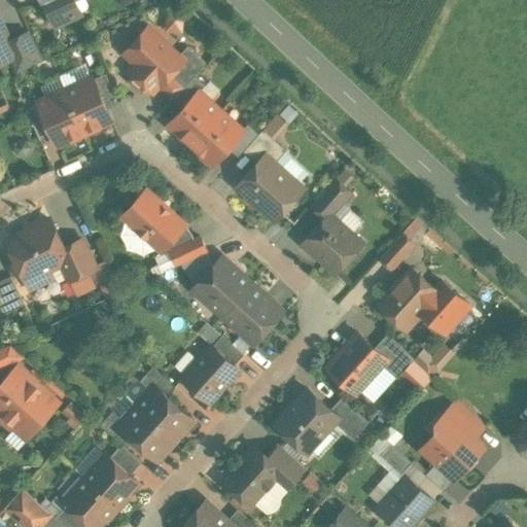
[(44,0),(45,0),(43,5),(53,25),(72,15),(81,11),(75,0),(44,0)]
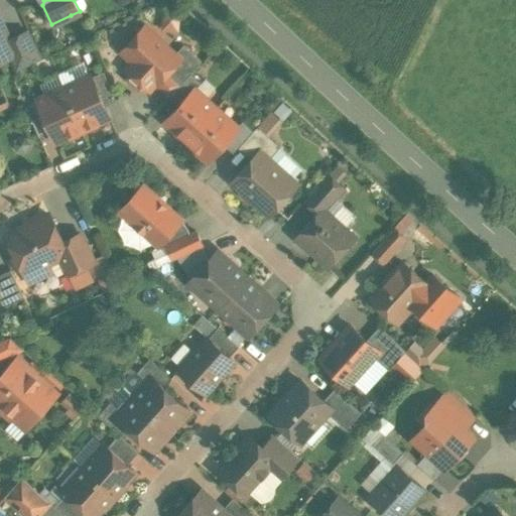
[(0,17),(0,60),(10,55),(16,52),(11,40),(0,17)]
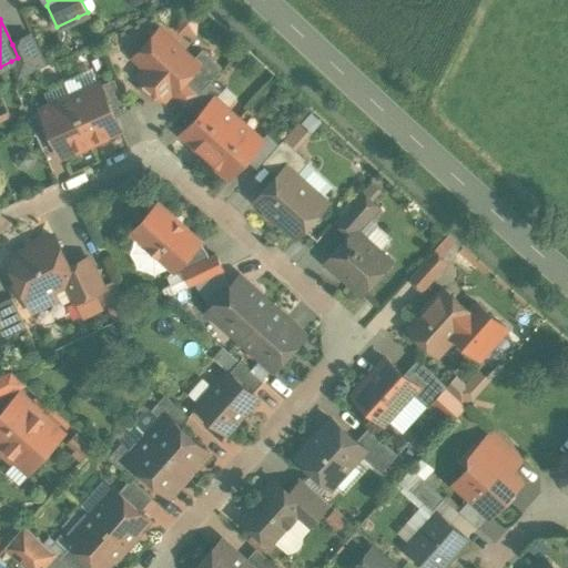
[(193,60),(160,30),(137,56),(149,67),(141,75),(148,81),(143,85),(154,97),(159,91),(165,97),(173,89),(175,91),(184,80),(199,64),(193,60)]
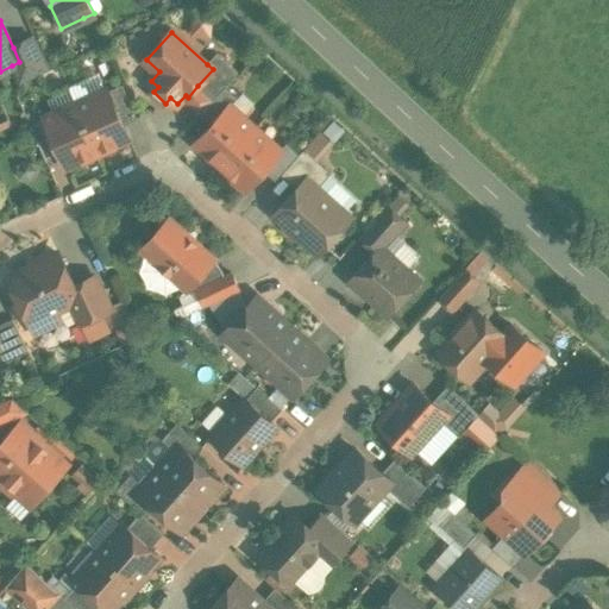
[(35,37),(13,48),(19,62),(12,66),(20,83),(50,69),(35,37)]
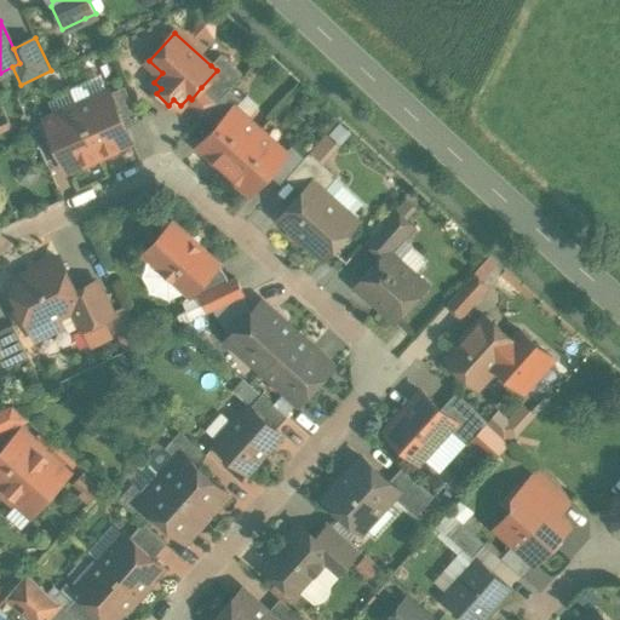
[(217,70),(201,87),(217,102),(205,115),(206,115),(230,89),(244,73),(222,53),(211,65),(217,70)]
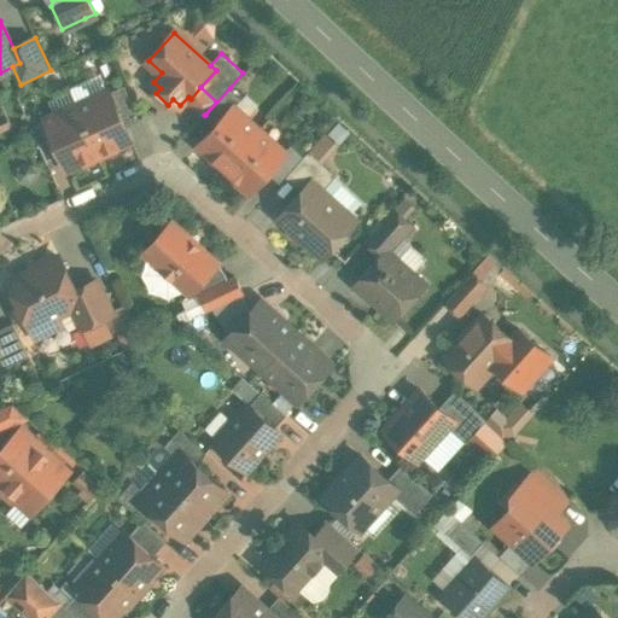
[(140,121),(124,86),(110,92),(127,127),(140,121)]
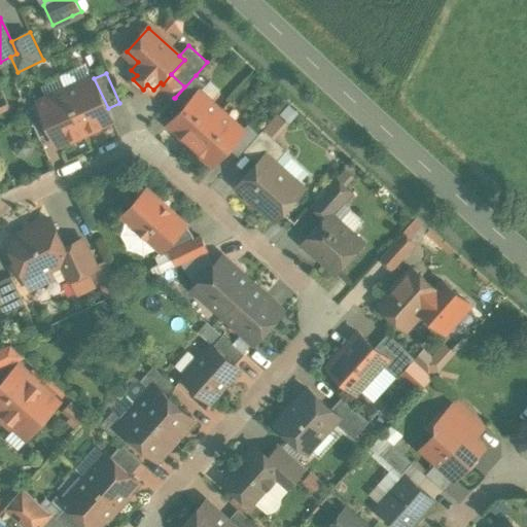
[(196,75),(175,98),(184,107),(197,94),(198,95),(200,92),(206,84),(196,75)]
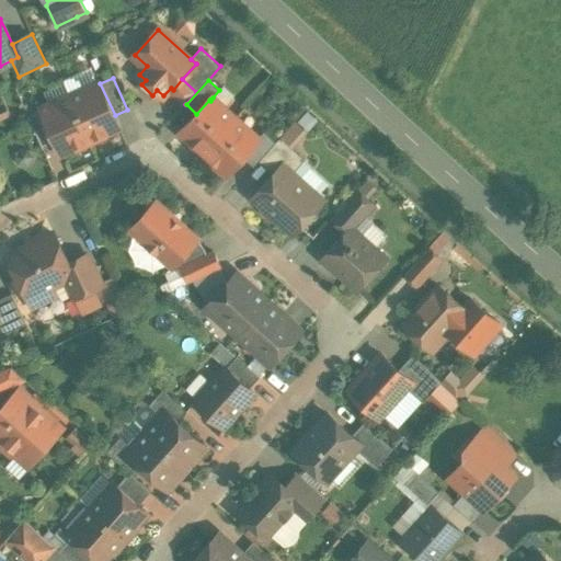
[(100,83),(71,95),(90,139),(119,126),(100,83)]
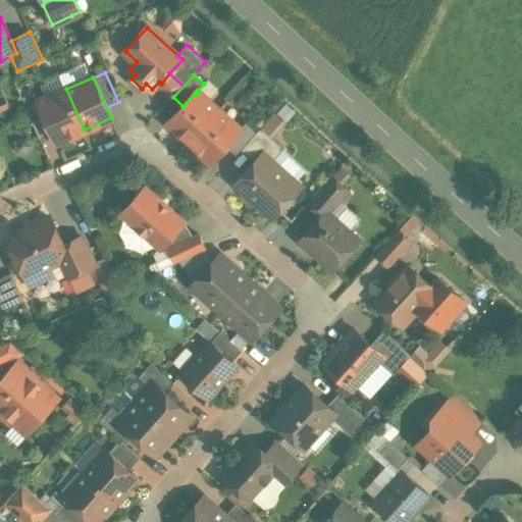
[(66,89),(39,101),(39,102),(52,132),(57,142),(84,129),(66,89)]
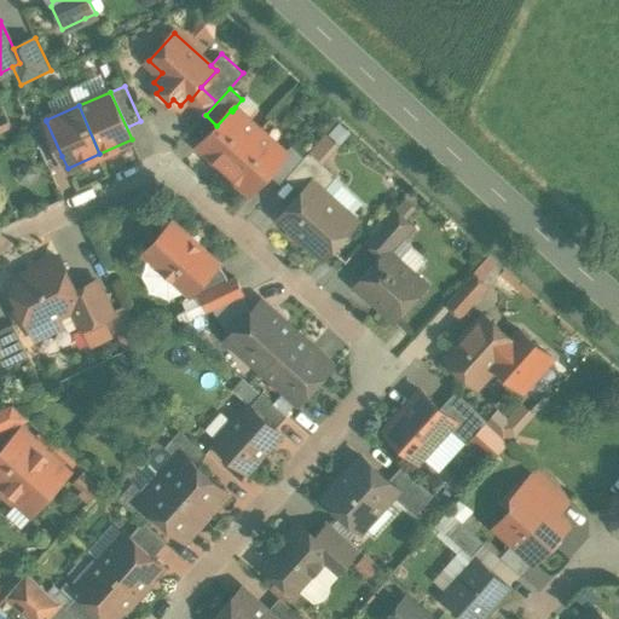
[(217,126),(200,144),(226,168),(260,131),(235,108),(232,111),(231,110),(217,126)]
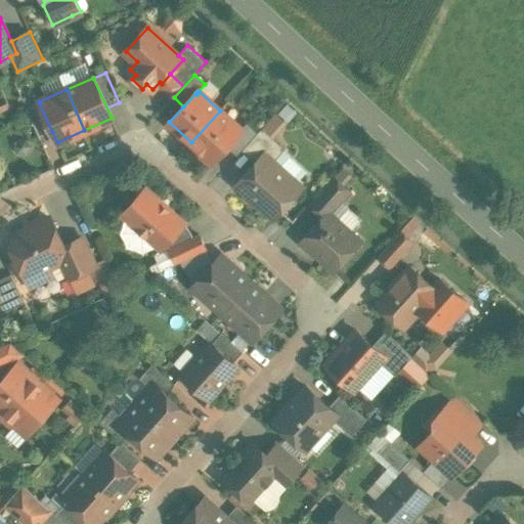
[(52,132),(39,102),(28,107),(41,137),(52,132)]
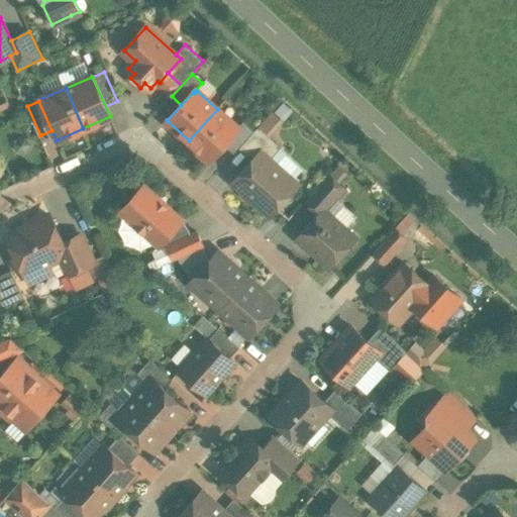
[(238,127),(217,109),(189,140),(211,160),(225,144),(236,131),(235,130),(238,127)]
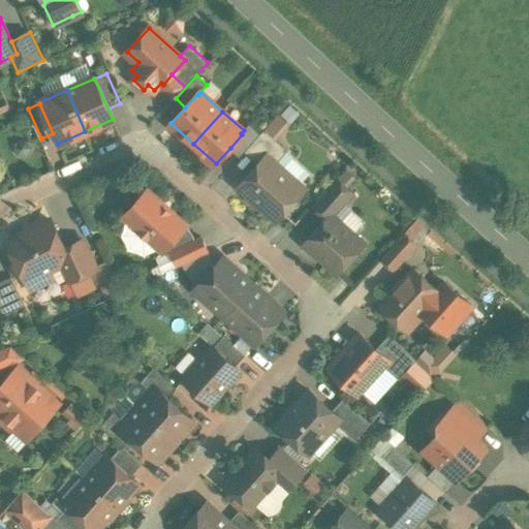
[(244,130),(241,133),(242,134),(230,148),(240,156),(245,151),(260,133),(250,123),(244,130)]
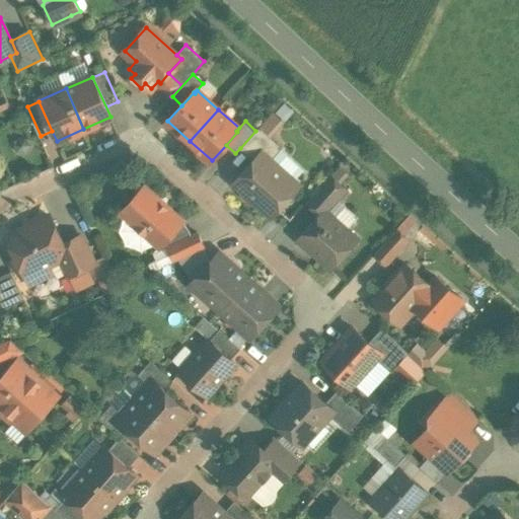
[(255,131),(240,148),(254,160),(263,152),(272,160),(283,147),(260,127),(255,131)]
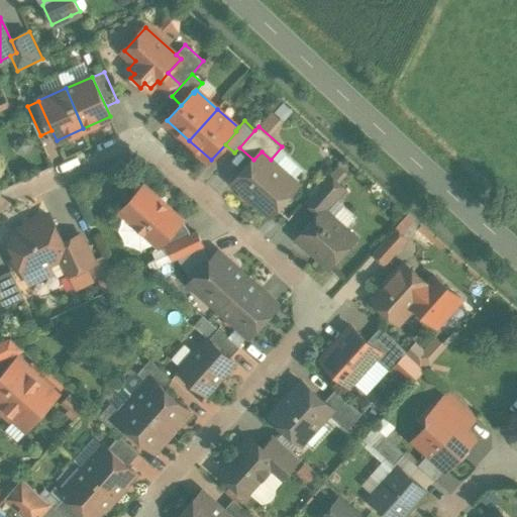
[(271,160),(262,151),(253,160),(235,181),(271,213),(298,184),(271,160)]
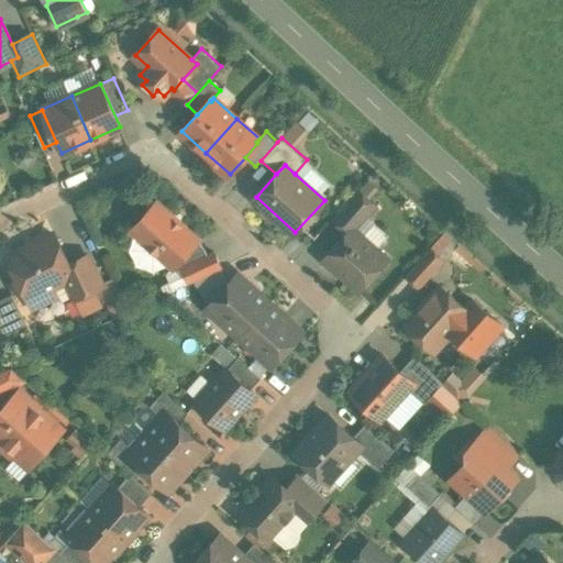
[(377,205),(360,189),(333,218),(348,232),(353,225),(356,228),(377,205)]
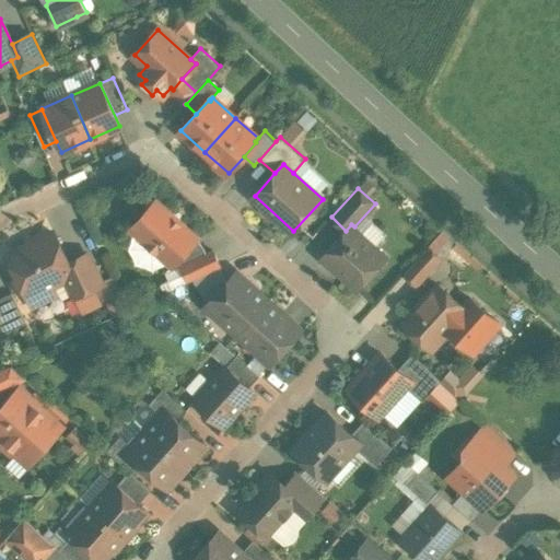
[(198,236),(158,200),(131,229),(173,265),(178,258),(196,238),(198,236)]
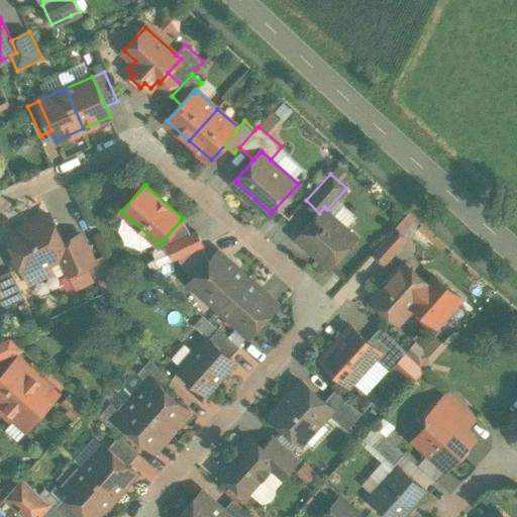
[(327,209),(324,207),(319,213),(297,237),(330,267),(343,251),(347,251),(355,242),(355,239),(357,236),(327,209)]
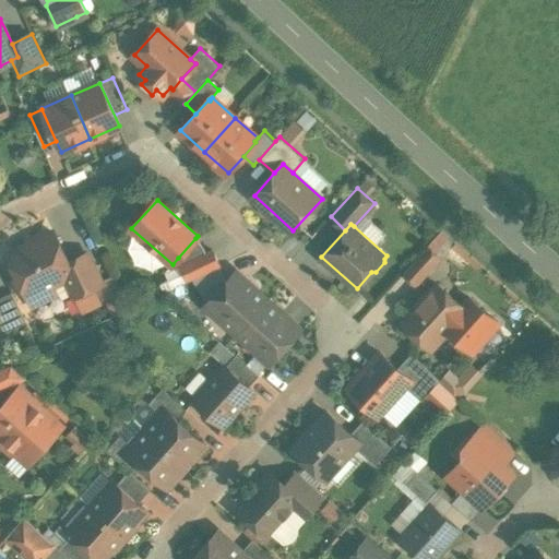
[(87,253),(69,263),(55,232),(9,253),(26,290),(48,280),(50,285),(68,277),(75,295),(102,283),(87,253)]
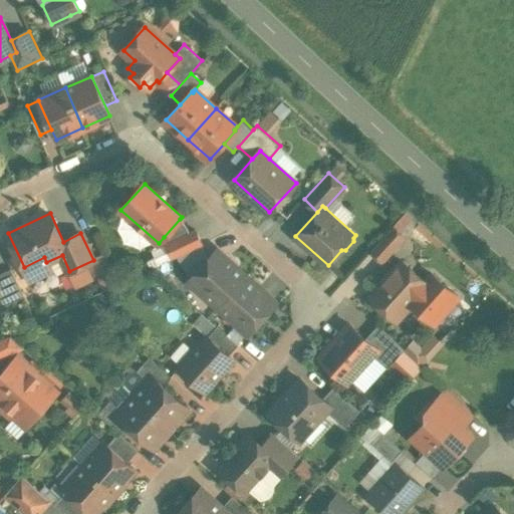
[(180,219),(164,237),(169,242),(193,230),(188,228),(184,224),(181,220),(180,219)]
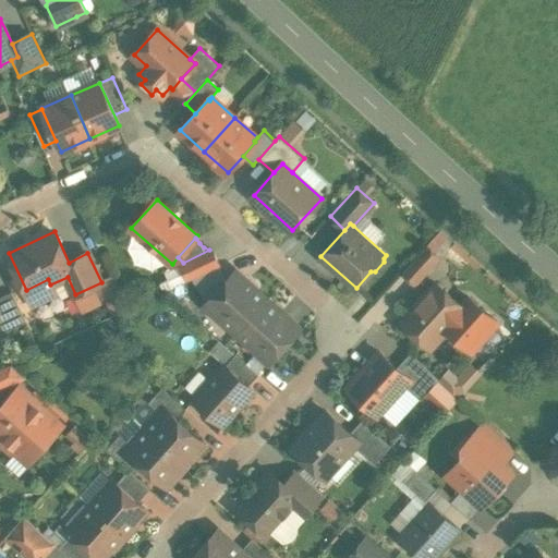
[(426,245),(403,271),(416,283),(439,257),(426,245)]
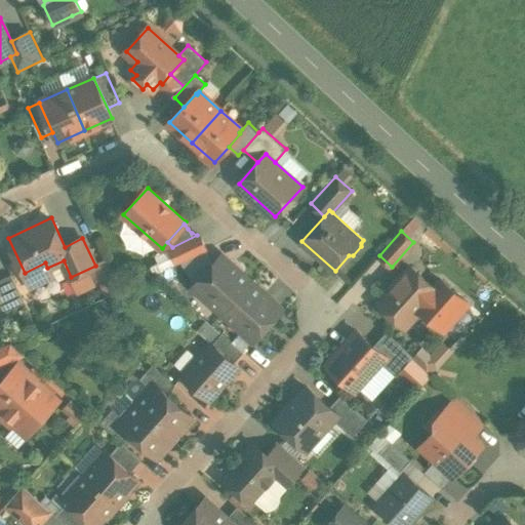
[(172,247),(170,248),(177,263),(207,249),(200,234),(172,247)]
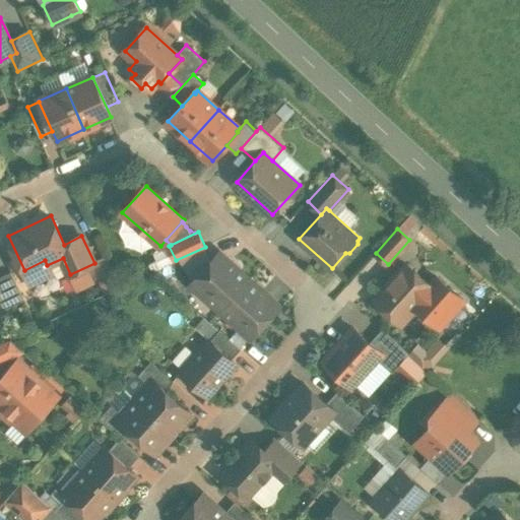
[(220,252),(194,281),(222,308),(247,281),(250,278),(220,252)]
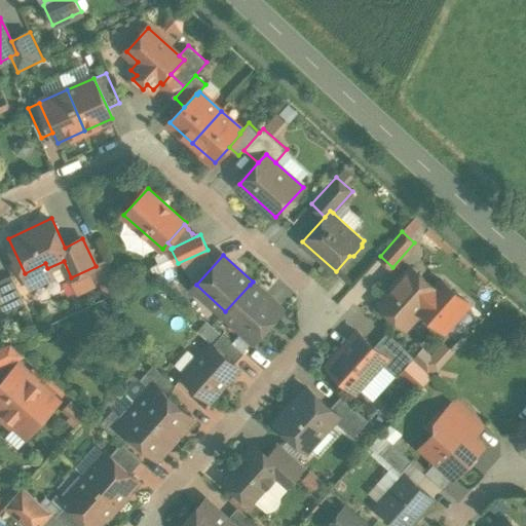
[(412,266),(406,274),(403,274),(391,287),(391,290),(379,303),(395,317),(395,321),(401,326),(404,326),(407,328),(423,309),(423,306),(438,290),(412,266)]
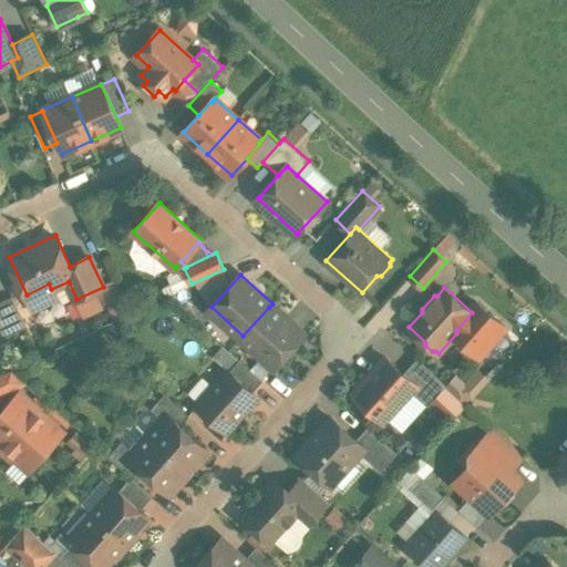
[(13,297),(0,302),(0,316),(1,318),(0,318),(0,333),(2,338),(27,327),(13,297)]
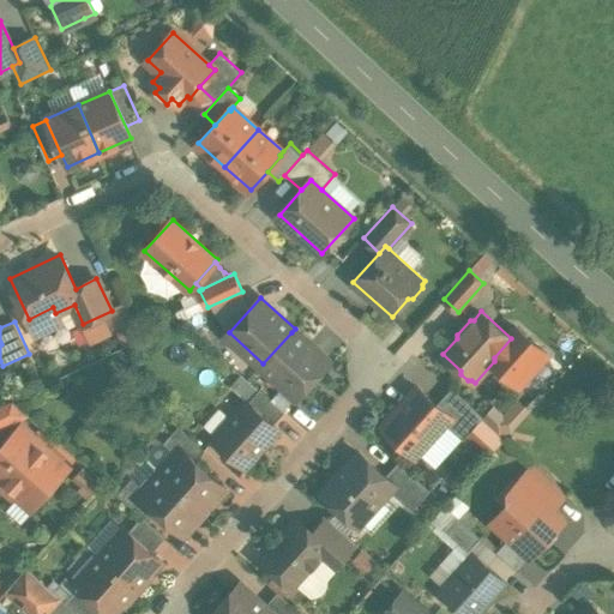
[(292,332),(263,363),(260,366),(296,398),(327,365),(292,332)]
